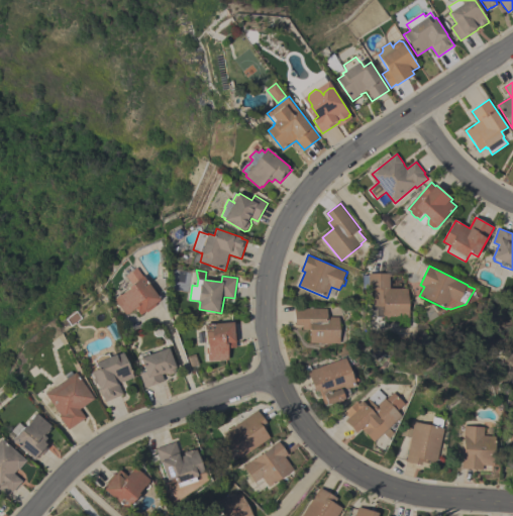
[(384,317),(377,317),(377,307),(375,307),(375,290),(370,290),(370,274),(393,274),(393,277),(391,277),(391,289),(409,289),(409,319),(384,319),(384,317)]
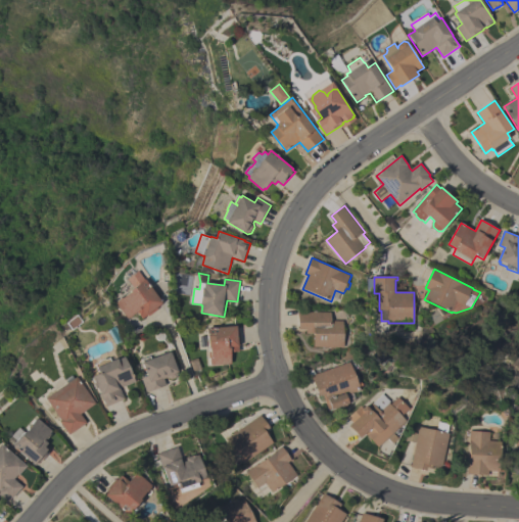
[(162,302),(162,303),(163,304),(158,309),(159,310),(149,317),(148,316),(143,320),(138,313),(129,320),(116,303),(118,302),(116,302),(122,298),(114,289),(125,281),(126,282),(132,282),(135,286),(144,279),(162,302)]
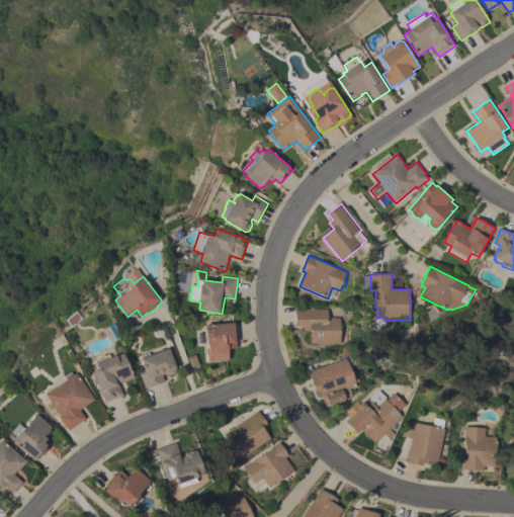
[(330,309),(330,318),(341,318),(341,344),(311,344),(311,331),(305,331),(305,327),(296,327),(296,309),(330,309)]
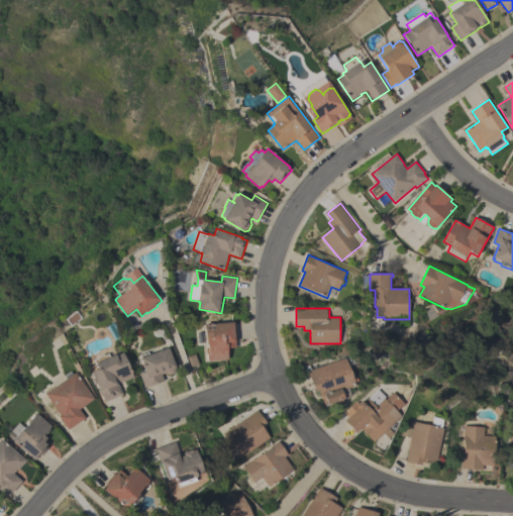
[(207,343),(201,343),(200,333),(206,333),(205,324),(234,322),(234,323),(236,323),(236,329),(238,329),(239,341),(237,341),(237,347),(228,348),(229,360),(210,362),(209,360),(208,354),(207,352),(207,349),(208,347),(208,343),(207,344),(207,343)]
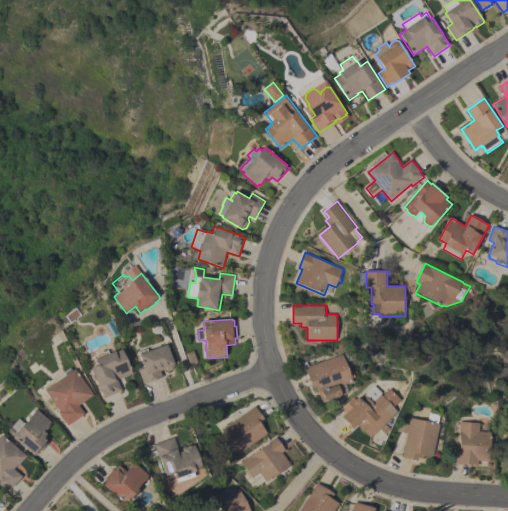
[(176,366),(174,370),(169,372),(165,370),(162,371),(164,377),(145,385),(139,370),(145,368),(140,355),(141,355),(140,352),(148,349),(149,352),(168,344),(176,366)]
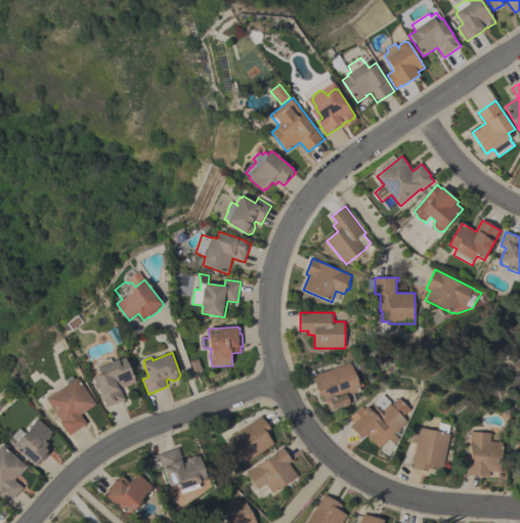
[(136,383),(127,387),(121,389),(126,400),(107,408),(104,401),(104,402),(98,389),(97,390),(95,385),(96,385),(93,378),(100,375),(96,365),(100,364),(100,361),(105,359),(107,360),(111,359),(112,362),(118,359),(118,360),(126,357),(136,383)]
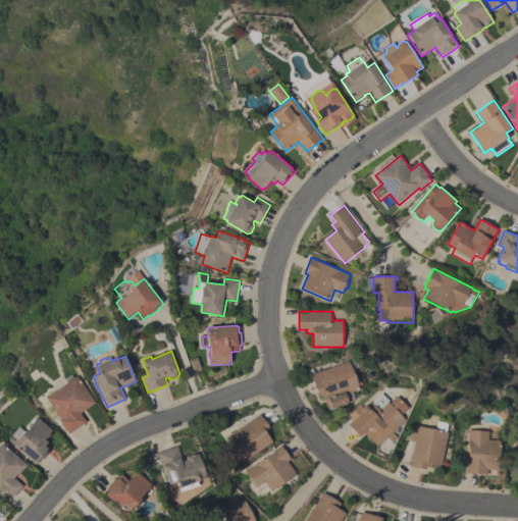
[(351,362),(361,391),(353,393),(354,397),(353,400),(348,402),(349,403),(347,404),(347,405),(342,407),(341,406),(330,409),(330,408),(328,409),(323,394),(318,396),(312,375),(351,362)]
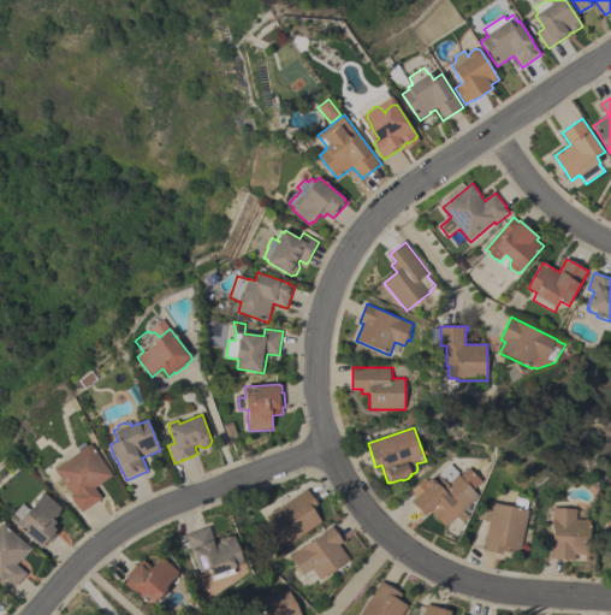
[(114,475),(96,489),(102,498),(83,513),(72,496),(73,495),(55,469),(82,451),(78,448),(85,443),(89,447),(92,444),(114,475)]
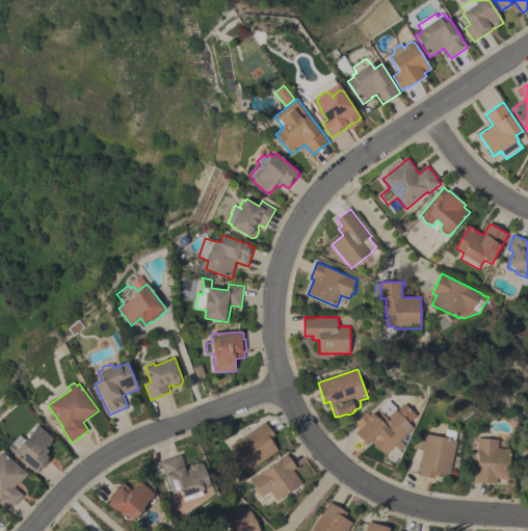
[(361,429),(357,425),(369,413),(373,418),(391,402),(399,412),(407,404),(418,417),(410,423),(415,428),(386,455),(373,441),(367,446),(355,433),(361,429)]
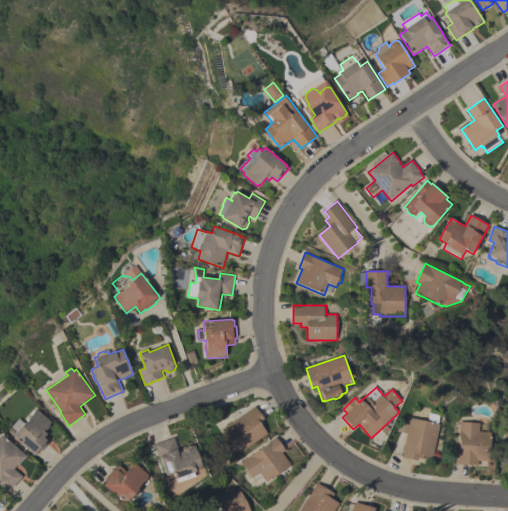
[(256,406),(265,419),(262,421),(265,425),(263,426),(269,434),(240,454),(223,430),(256,406)]
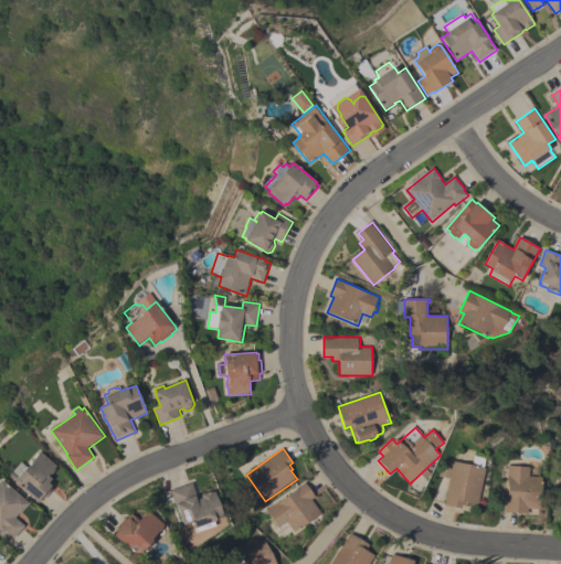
[(57,466),(55,468),(56,470),(50,477),(52,479),(49,483),(52,486),(51,487),(54,489),(45,499),(44,499),(41,503),(39,501),(38,502),(14,482),(20,476),(14,471),(22,463),(29,468),(31,465),(32,461),(34,458),(36,458),(40,454),(41,455),(42,453),(57,466)]
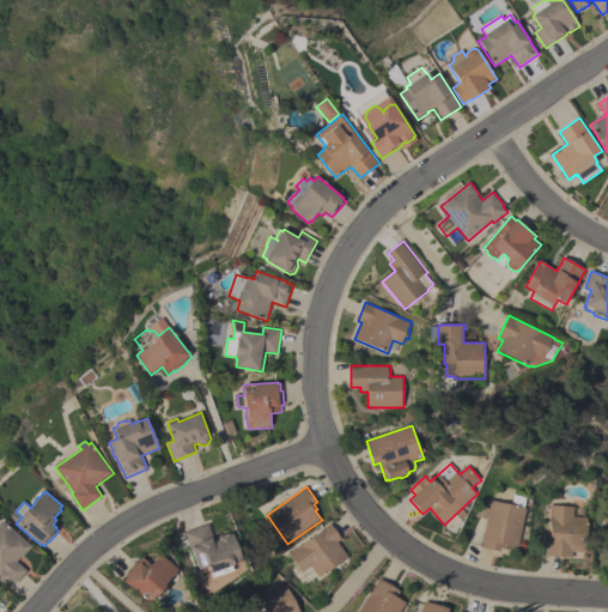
[(503,503),(504,496),(516,500),(517,495),(530,498),(520,549),(508,546),(506,550),(502,549),(500,552),(482,549),(488,520),(478,517),(480,508),(486,509),(486,508),(492,509),(493,501),(503,503)]
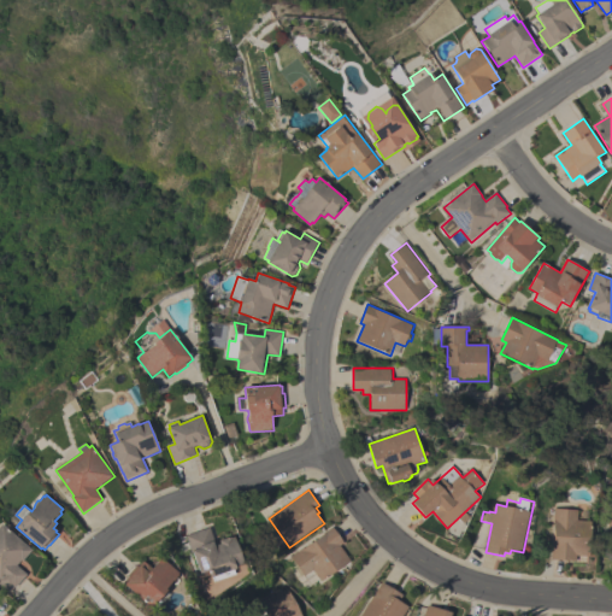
[(580,510),(580,521),(593,522),(590,557),(577,556),(577,562),(553,559),(553,551),(554,552),(557,523),(555,523),(557,509),(580,510)]
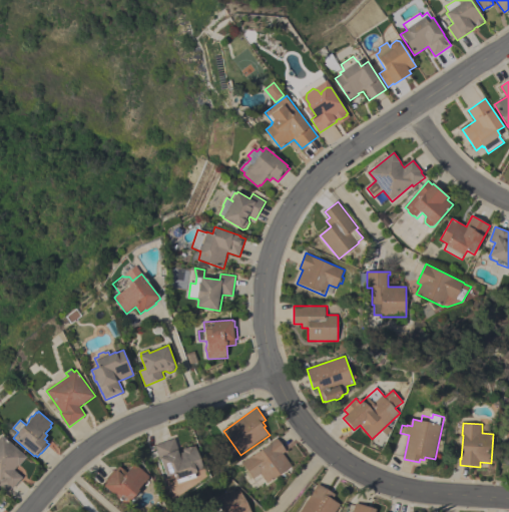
[(27,457),(19,466),(18,466),(14,470),(23,478),(13,489),(13,488),(9,493),(0,485),(0,439),(3,436),(27,457)]
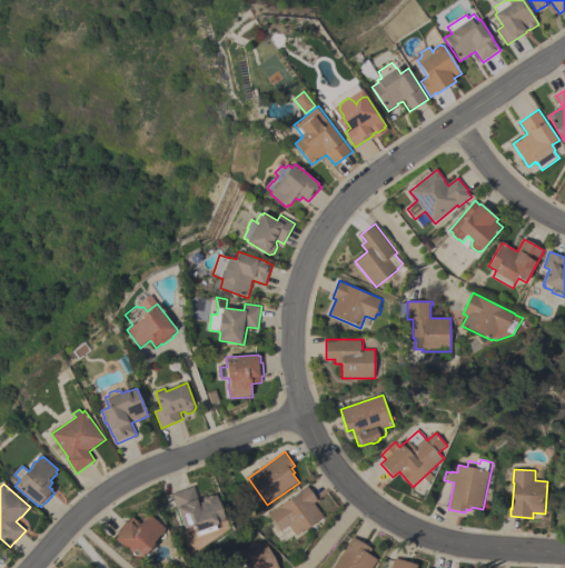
[(195,486),(200,504),(204,502),(202,499),(217,494),(226,520),(218,522),(219,526),(197,532),(195,526),(186,529),(174,494),(195,486)]
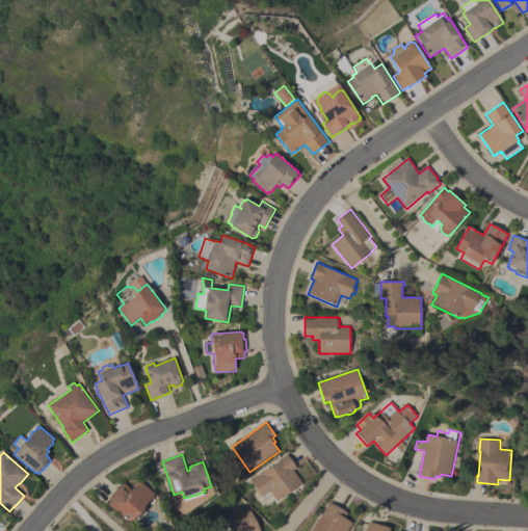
[(288,454),(298,469),(294,471),(304,483),(279,501),(271,492),(264,497),(263,495),(257,500),(248,487),(255,483),(253,480),(288,454)]
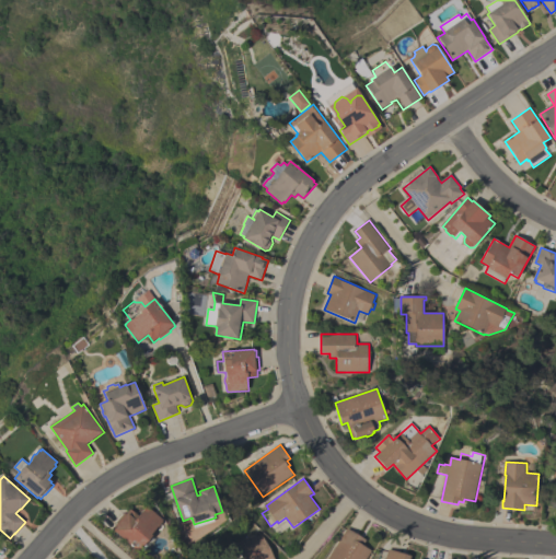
[(157,540),(143,555),(139,550),(138,551),(114,531),(115,530),(114,528),(118,524),(117,523),(126,513),(127,514),(131,510),(139,516),(148,507),(163,521),(162,522),(163,522),(159,527),(158,526),(151,535),(151,536),(157,540)]
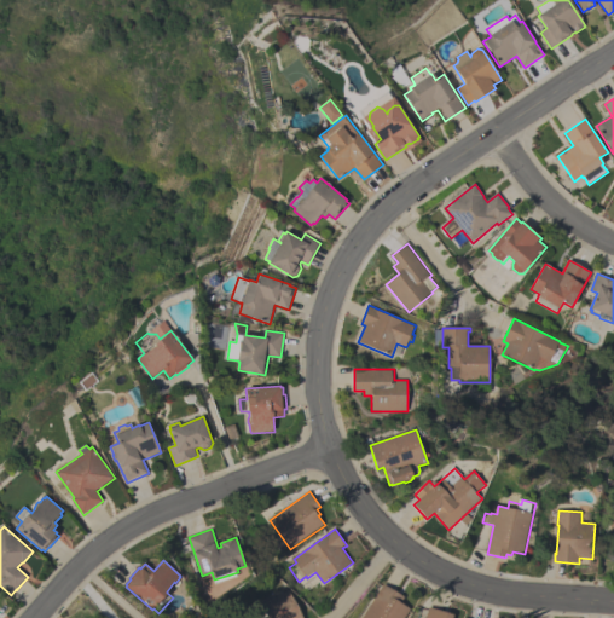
[(364,617),(386,584),(406,598),(403,604),(411,610),(406,617),(364,617)]
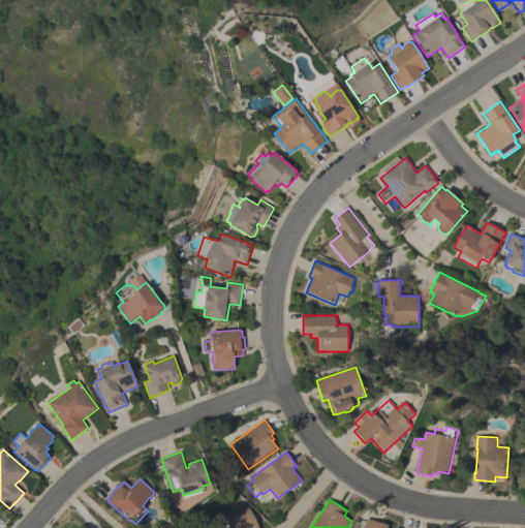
[(230,527),(225,517),(249,505),(260,527),(230,527)]
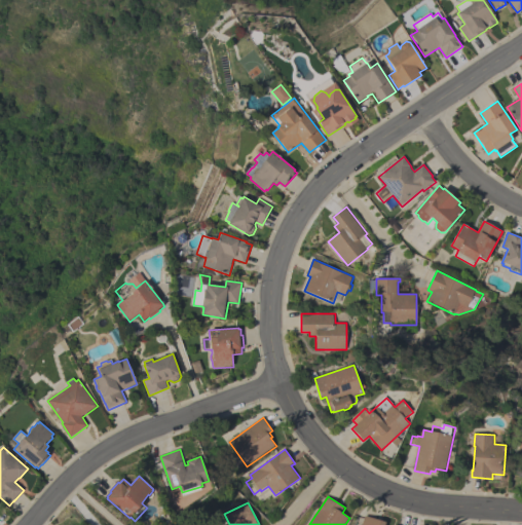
[(356,524),(359,517),(365,519),(366,516),(386,522),(385,524),(356,524)]
